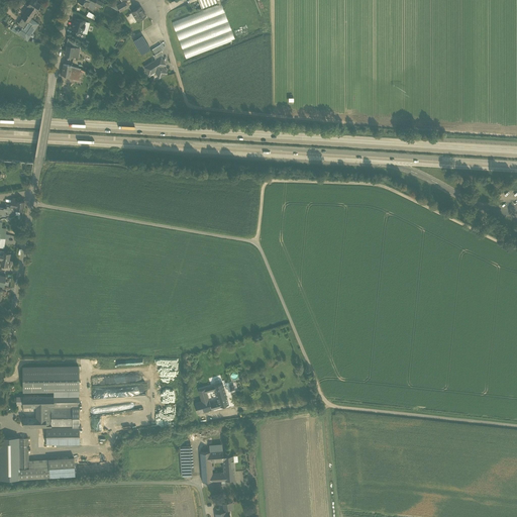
[(40,4),(33,0),(30,0),(27,6),(29,7),(35,11),(36,11),(40,4)]
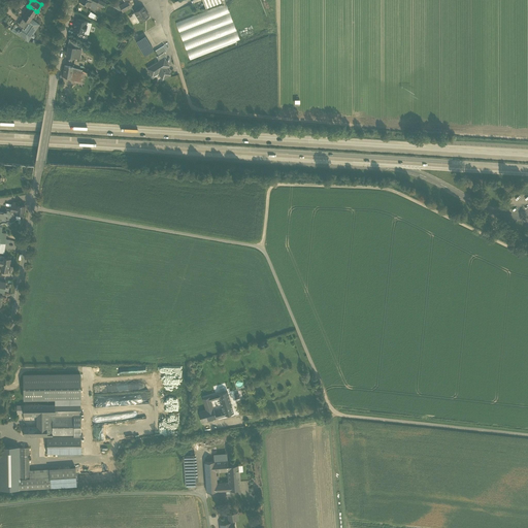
[(220,0),(202,0),(205,8),(221,2),(220,0)]
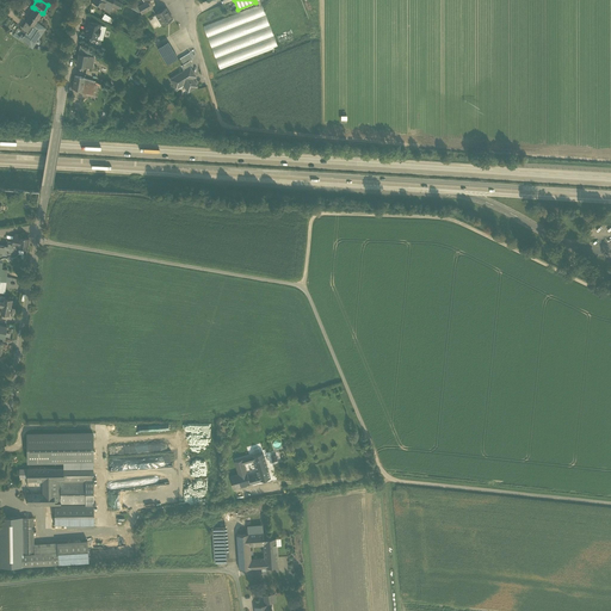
[(144,4),(139,7),(142,13),(152,8),(148,2),(148,1),(144,4)]
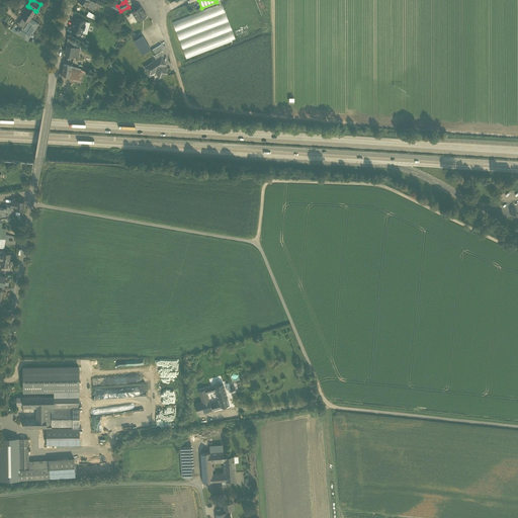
[(224,3),(173,21),(185,58),(237,40),(234,30),(233,30),(224,3)]
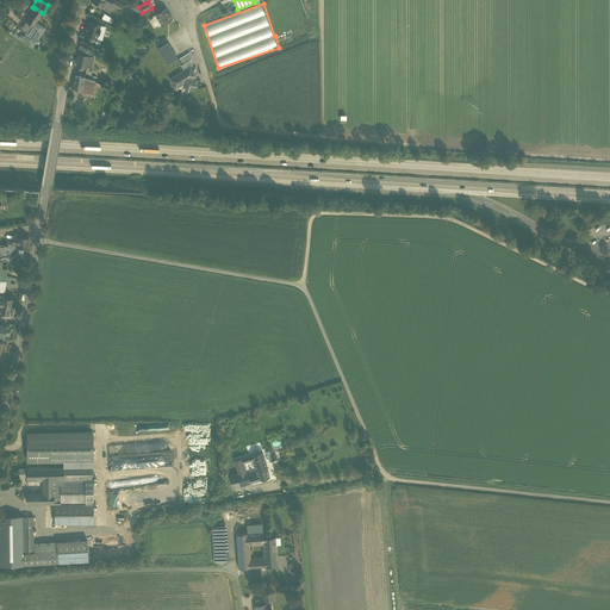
[(166,7),(156,13),(161,19),(159,20),(162,25),(173,19),(166,7)]
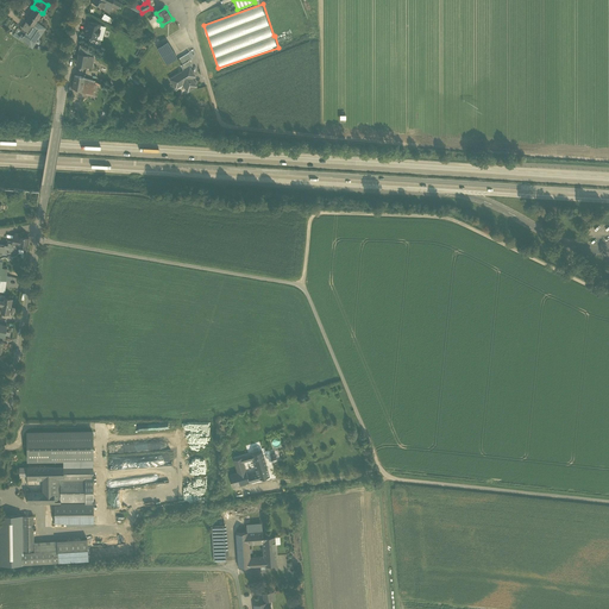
[(42,13),(35,8),(26,22),(33,26),(36,23),(42,13)]
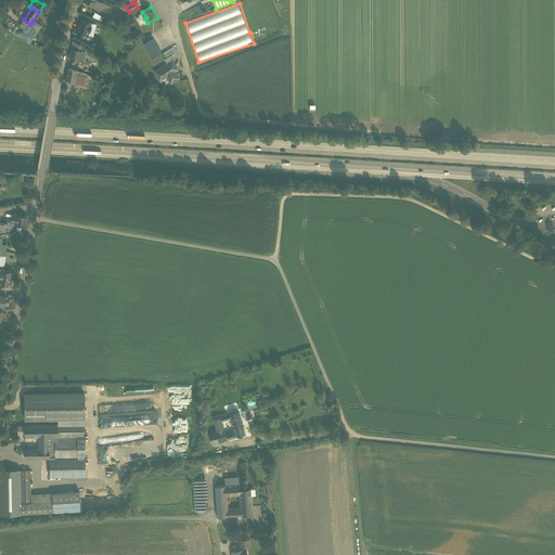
[(91,23),(81,20),(79,24),(78,28),(77,33),(82,34),(88,36),(89,31),(90,31),(91,27),(90,26),(91,23)]
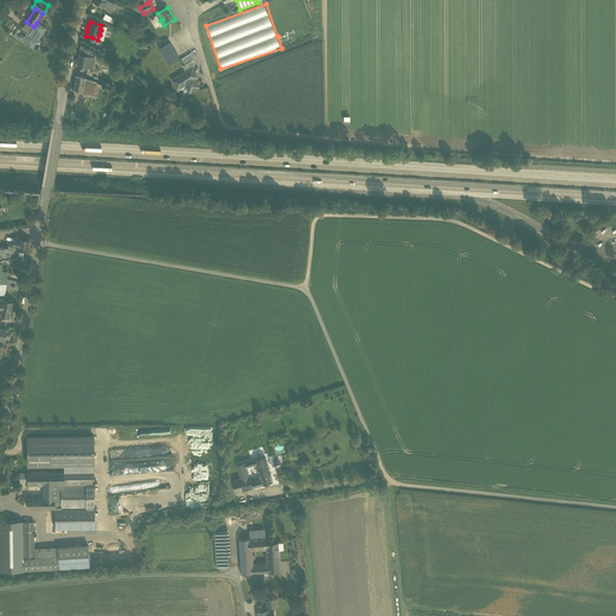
[(46,29),(36,23),(34,27),(37,29),(34,35),(39,39),(46,29)]
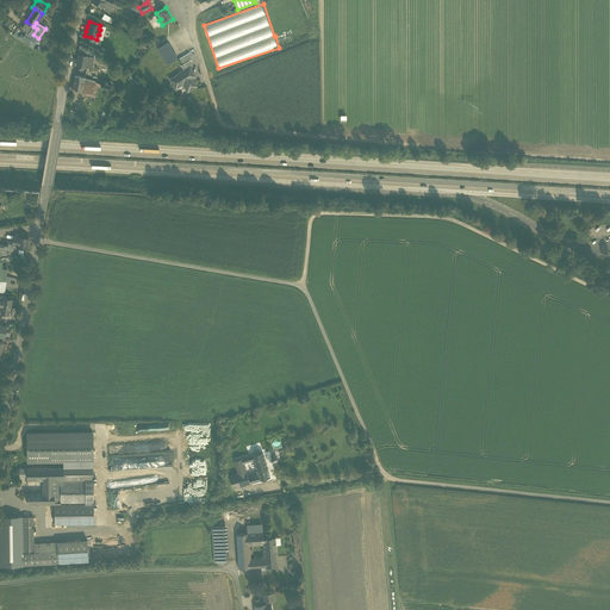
[(184,27),(169,35),(173,42),(186,35),(184,27)]
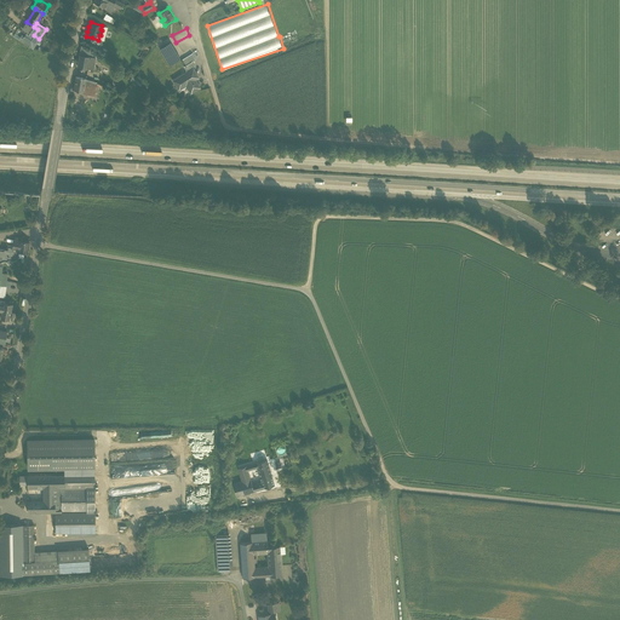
[(30,40),(24,35),(21,41),(33,49),(36,44),(30,40)]
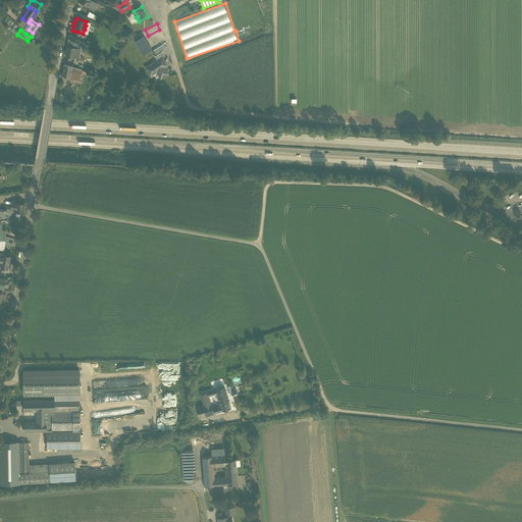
[(83,34),(77,32),(75,38),(85,40),(86,35),(83,34)]
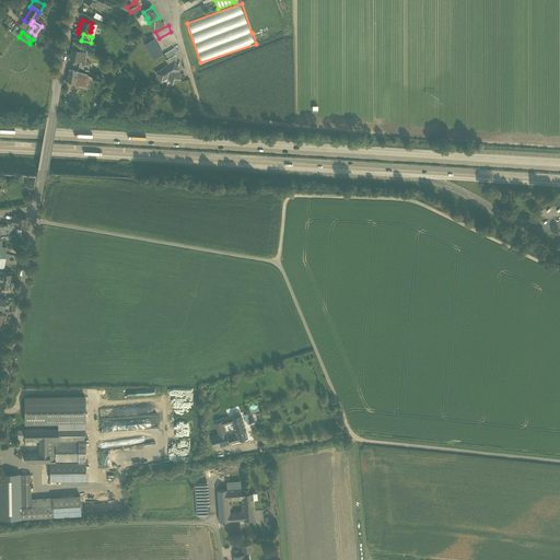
[(163,54),(153,38),(144,44),(153,59),(163,54)]
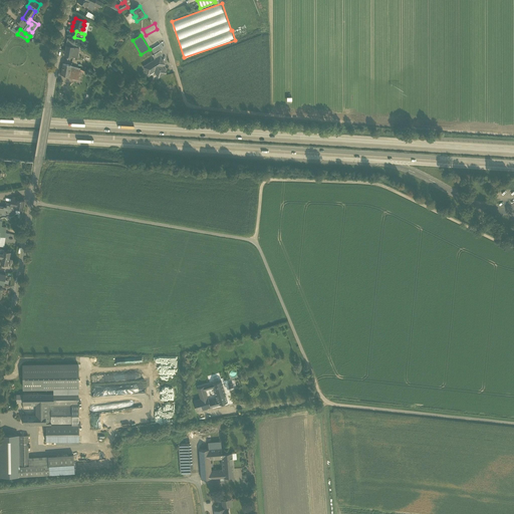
[(159,44),(154,47),(157,52),(160,51),(162,49),(159,44)]
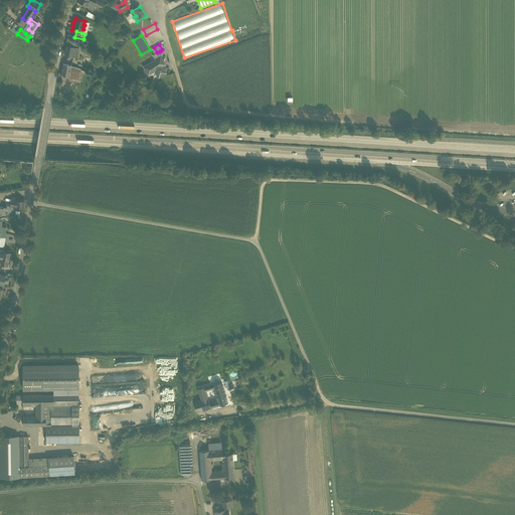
[(73,47),(65,46),(64,55),(77,57),(79,48),(73,47)]
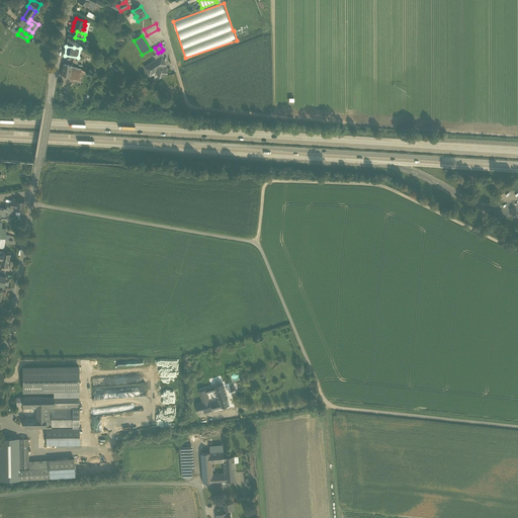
[(161,57),(145,68),(148,73),(154,69),(159,78),(167,73),(162,64),(165,62),(161,57)]
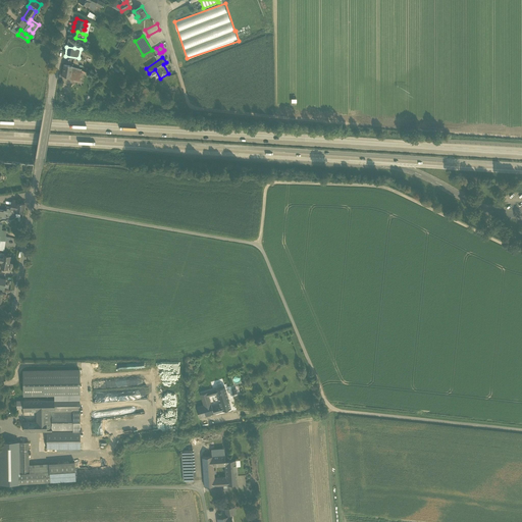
[(72,66),(63,64),(62,75),(70,79),(71,72),(72,66)]
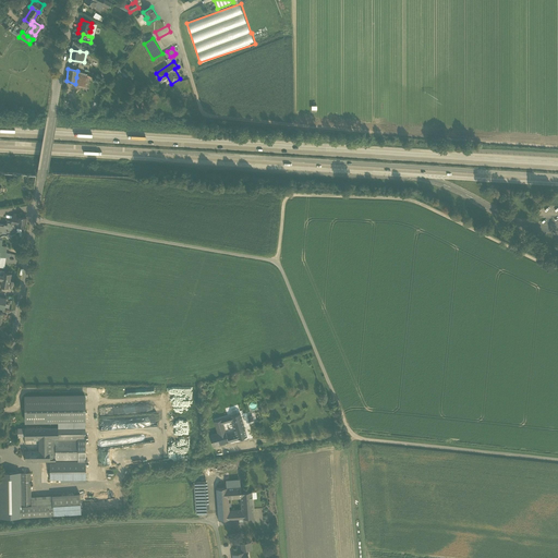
[(96,77),(77,71),(76,77),(82,79),(81,85),(84,86),(84,89),(83,93),(92,95),(92,93),(95,82),(96,77)]
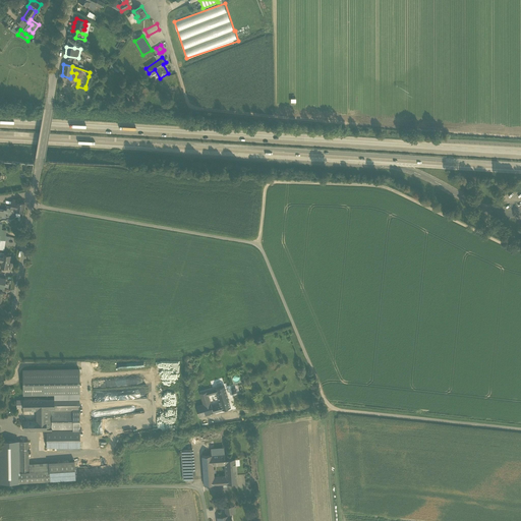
[(24,204),(11,200),(10,208),(9,208),(9,207),(6,206),(6,209),(6,211),(3,210),(3,214),(4,215),(1,217),(0,217),(0,223),(1,223),(0,221),(1,221),(2,220),(3,220),(5,219),(7,220),(7,219),(10,219),(12,219),(13,219),(14,218),(15,217),(15,216),(18,216),(17,220),(22,221),(23,212),(24,204)]
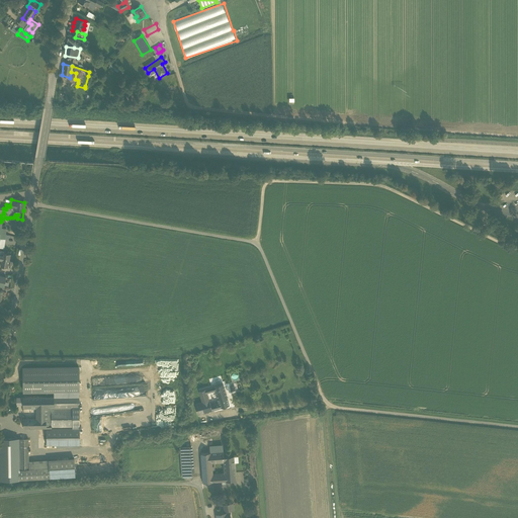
[(10,254),(4,253),(4,252),(4,251),(3,251),(2,251),(1,251),(0,251),(0,258),(9,261),(10,254)]
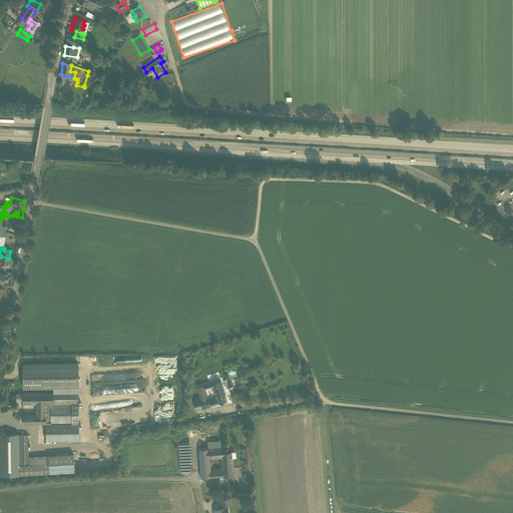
[(9,259),(0,255),(0,259),(1,260),(0,263),(7,265),(9,259)]
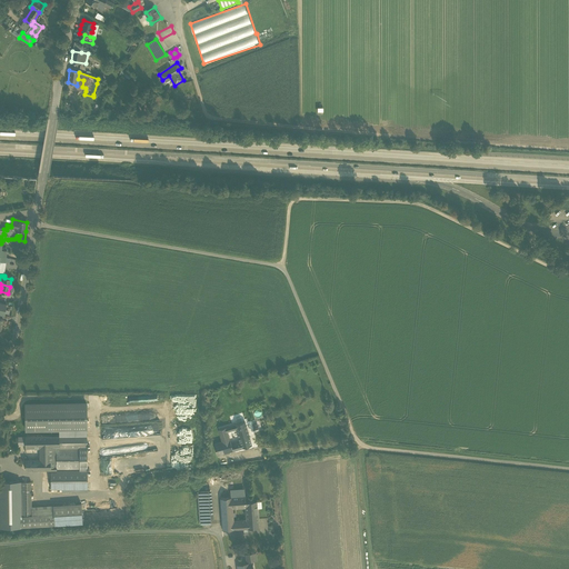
[(27,402),(27,429),(87,428),(87,401),(27,402)]
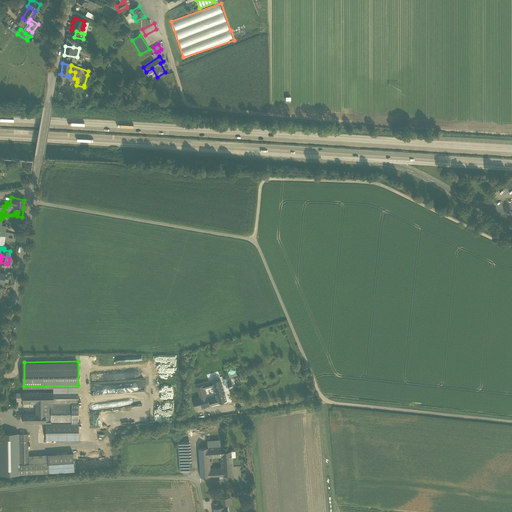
[(220,379),(211,382),(212,386),(215,395),(224,392),(220,379)]
